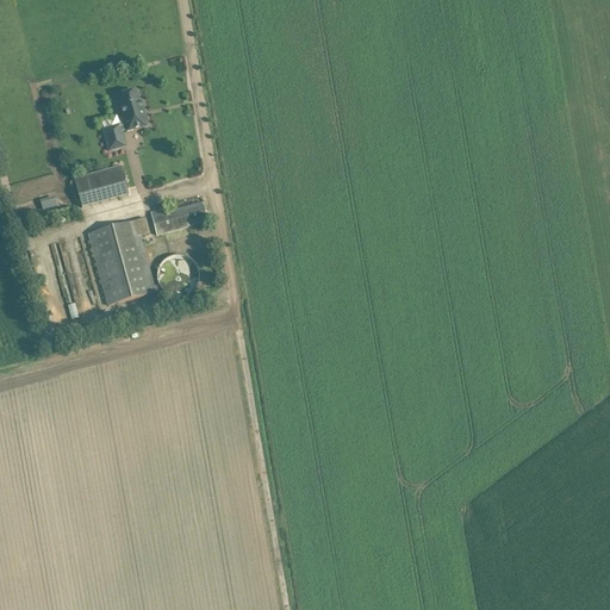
[(125,148),(122,132),(125,132),(125,134),(148,128),(142,103),(139,103),(136,93),(119,98),(124,118),(122,118),(124,126),(120,128),(120,126),(114,128),(117,134),(106,136),(104,130),(103,131),(109,151),(125,148)]
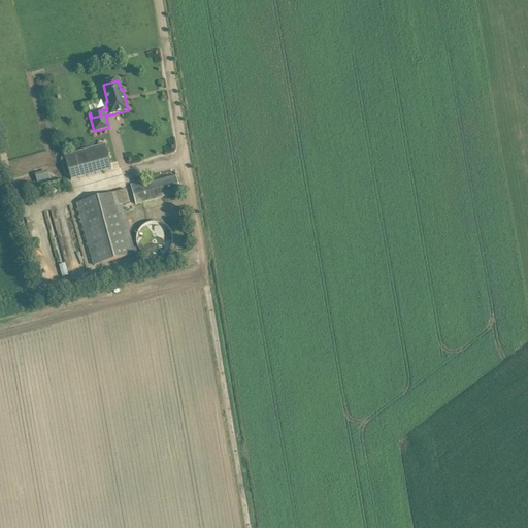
[(96,147),(103,172),(111,170),(104,145),(96,147)]
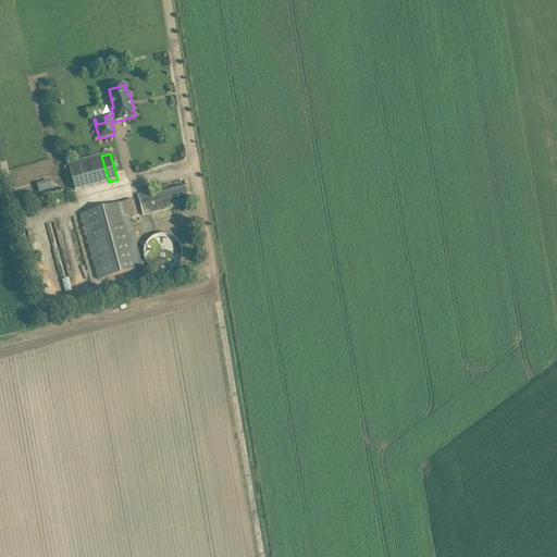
[(51,189),(50,184),(37,187),(39,193),(51,189)]
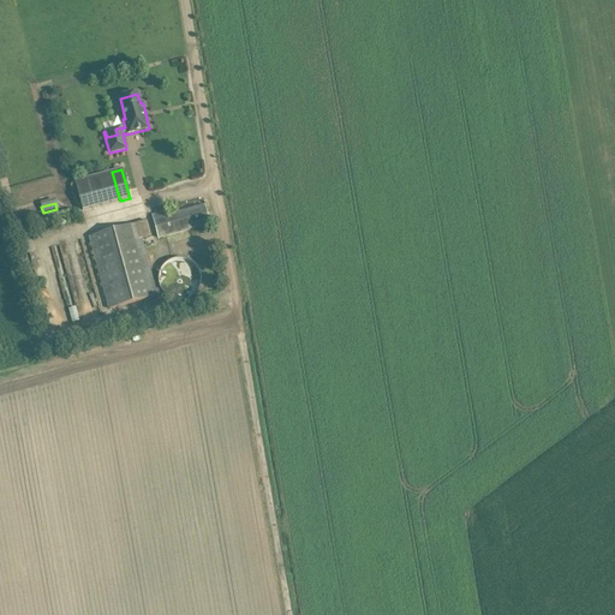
[(157,214),(153,216),(159,239),(166,237),(191,231),(210,226),(206,206),(159,218),(157,214)]
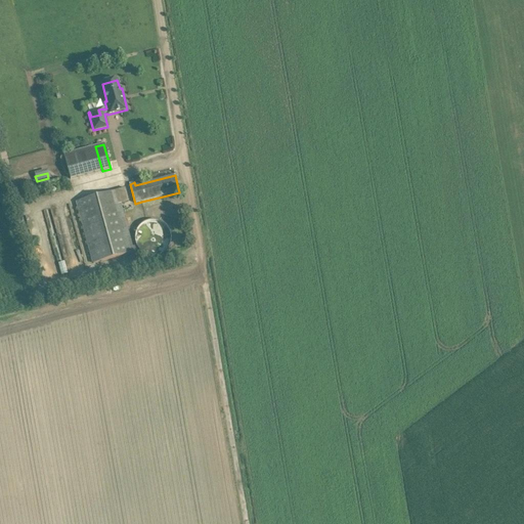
[(76,203),(92,264),(136,252),(133,239),(131,241),(121,204),(129,202),(125,188),(76,203)]
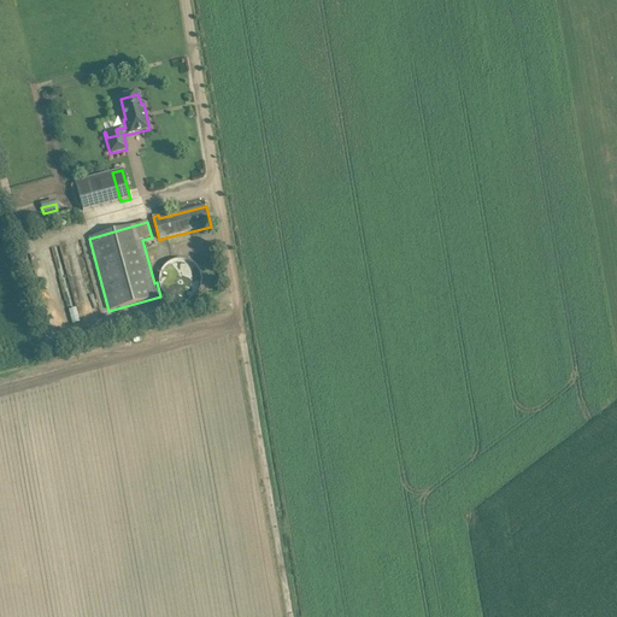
[(203,280),(201,276),(200,274),(200,271),(198,268),(195,264),(191,262),(187,260),(180,259),(177,259),(174,260),(170,262),(166,264),(164,266),(162,269),(160,271),(159,277),(158,282),(160,289),(164,294),(168,299),(170,300),(174,301),(176,303),(181,303),(186,301),(189,300),(193,299),(197,295),(200,291),(201,287),(203,282),(203,280)]
